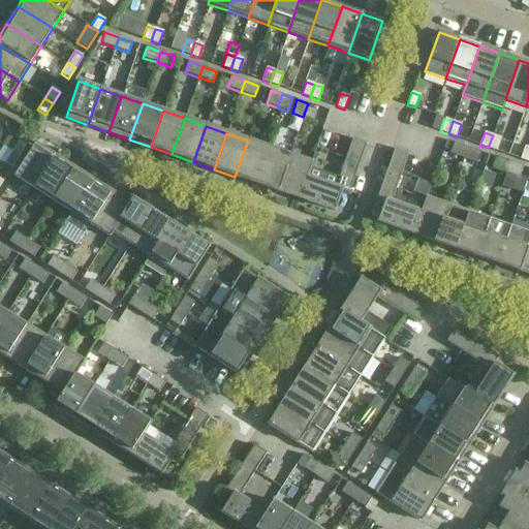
[(493,135),(488,148),(496,151),(500,138),(493,135)]
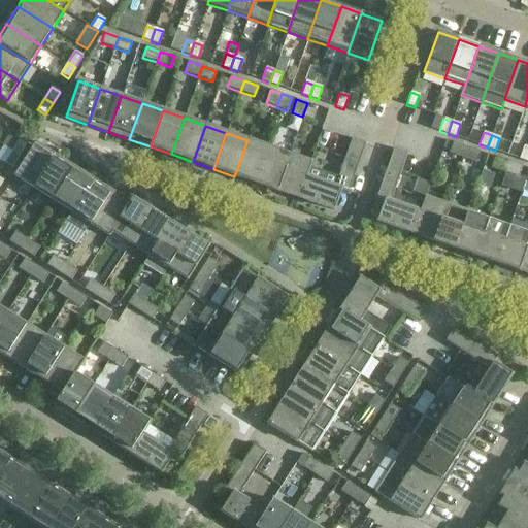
[(333,210),(340,190),(349,192),(366,143),(352,138),(335,187),(306,176),(305,176),(298,198),(333,210)]
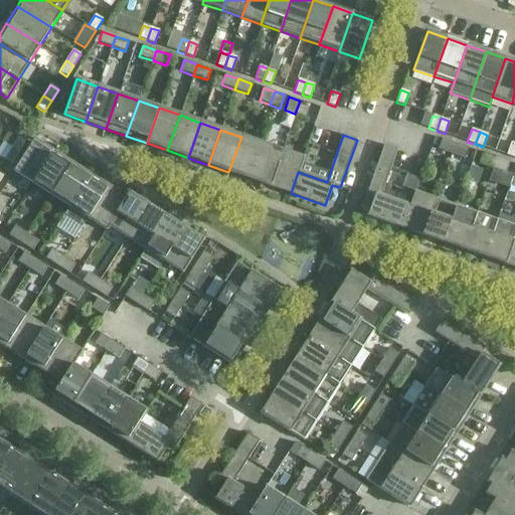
[(11,148),(18,153),(25,142),(18,137),(11,148)]
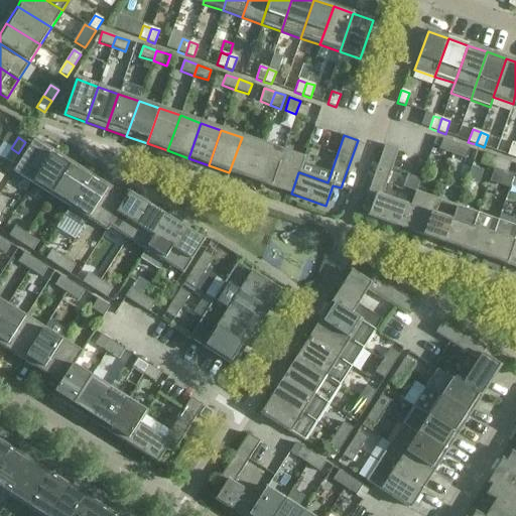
[(229,172),(250,179),(262,144),(242,137),(229,172)]
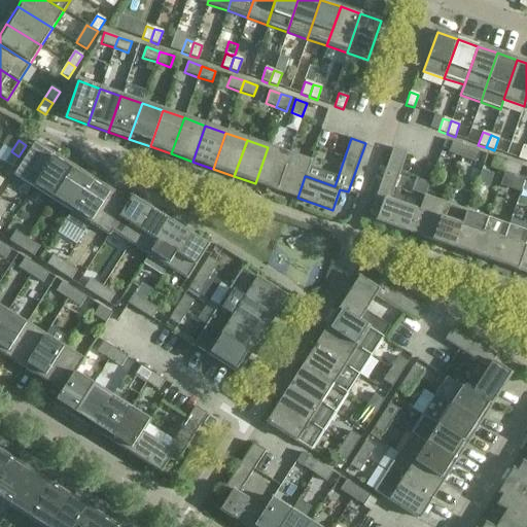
[(461,157),(465,146),(452,142),(448,152),(461,157)]
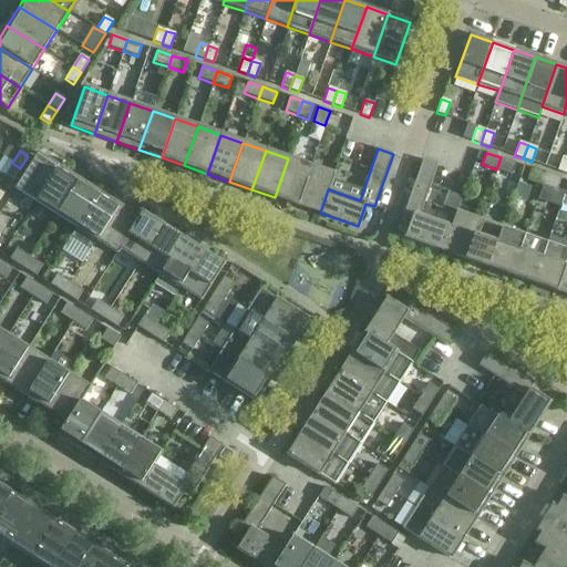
[(35,203),(58,167),(37,154),(14,188),(35,203)]
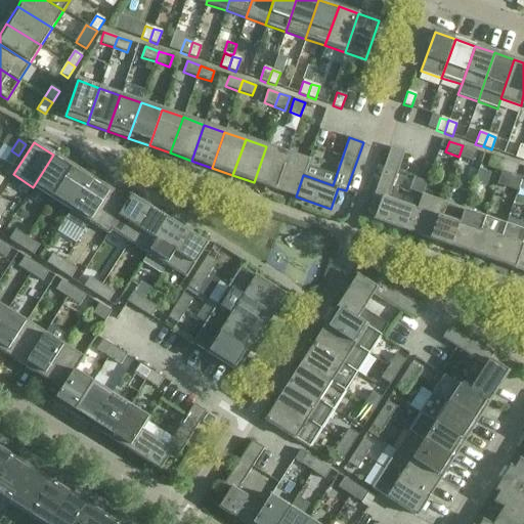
[(463,145),(459,157),(473,162),(476,150),(463,145)]
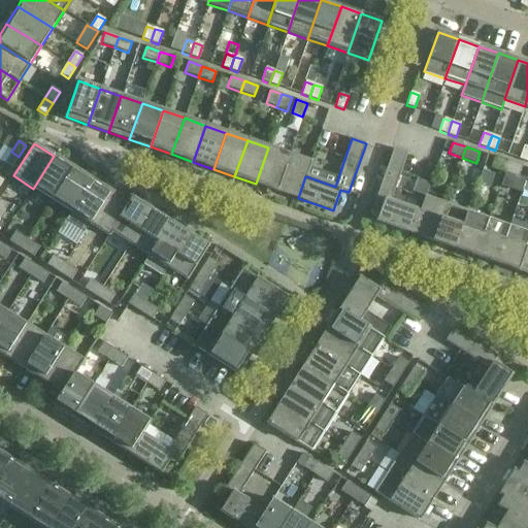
[(527,162),(527,159),(527,147),(524,146),(519,159),(527,162)]
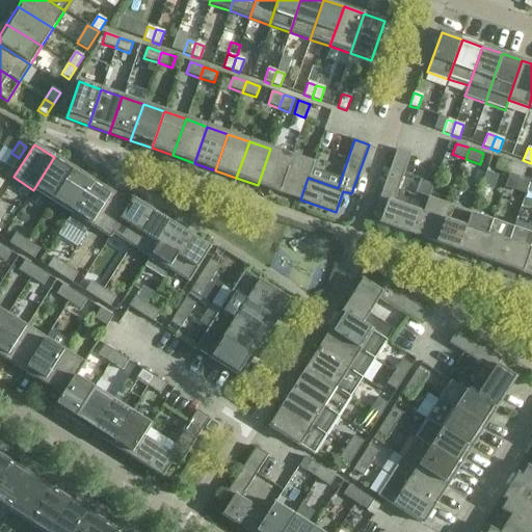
[(292,156),(270,149),(258,185),(278,192),(292,156)]
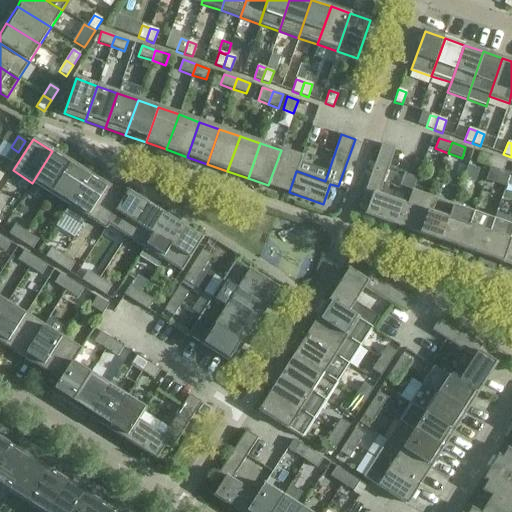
[(407,205),(379,195),(395,149),(382,144),(365,192),(372,194),(365,215),(400,227),(407,205)]
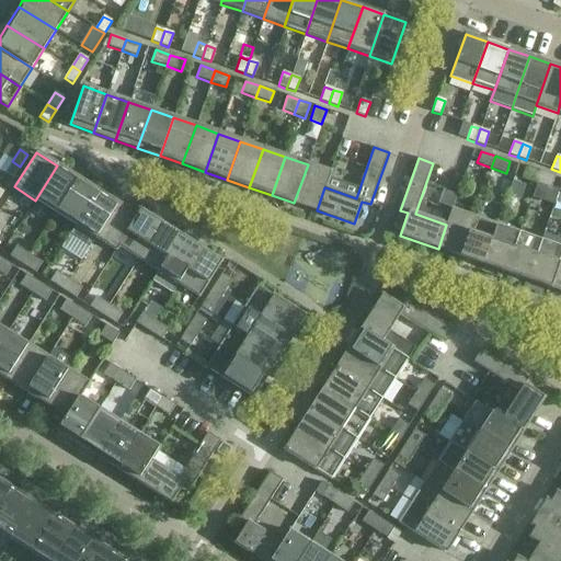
[(20,167),(12,161),(4,173),(12,179),(20,167)]
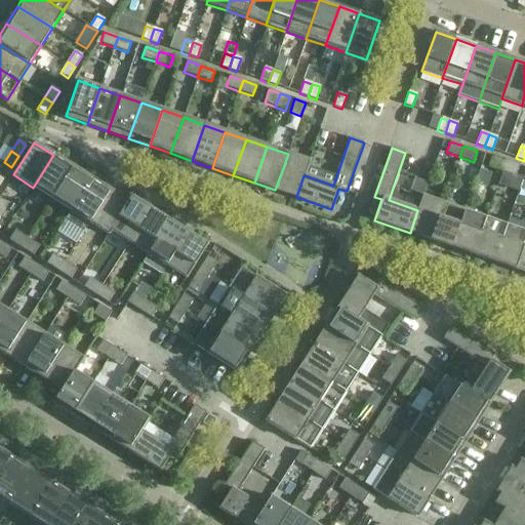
[(288,154),(275,190),(296,197),(304,175),(305,175),(309,161),(288,154)]
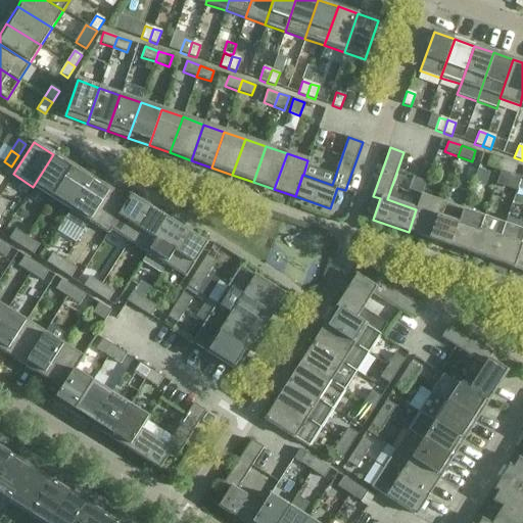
[(72,167),(53,154),(33,187),(52,198),(72,167)]
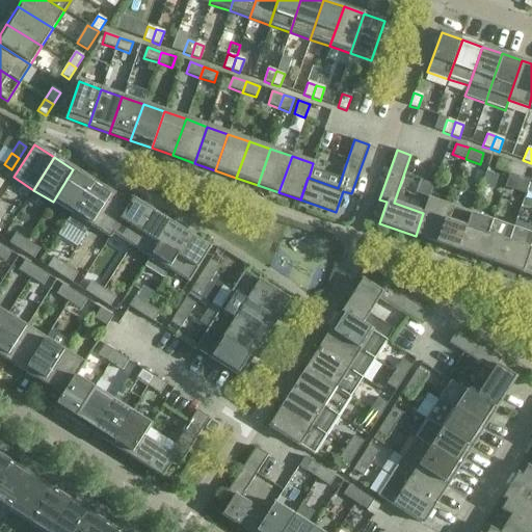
[(508,174),(512,163),(499,158),(495,169),(508,174)]
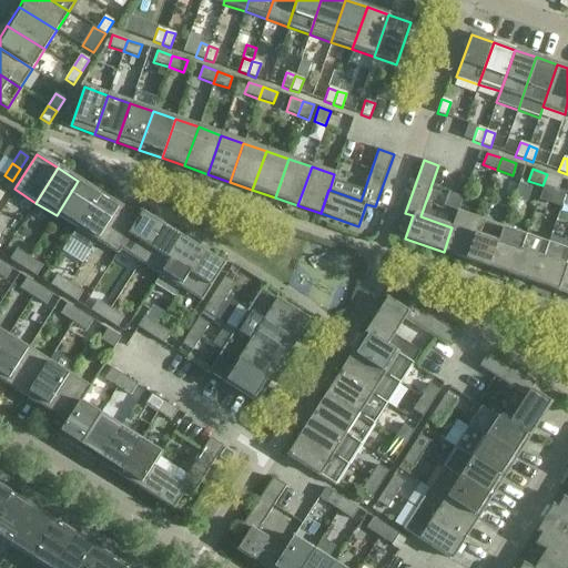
[(547,174),(543,185),(557,191),(561,179),(547,174)]
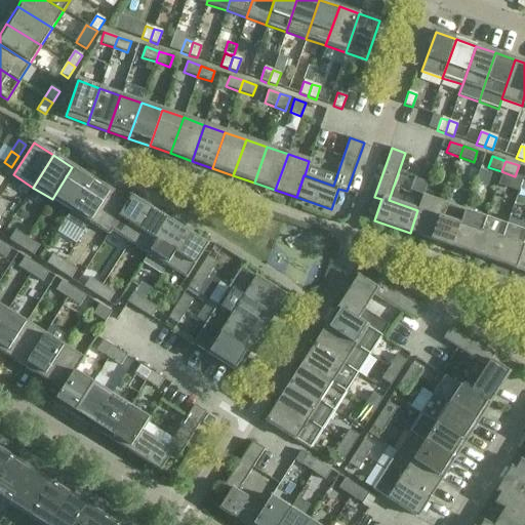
[(91,178),(72,167),(52,199),(71,211),(91,178)]
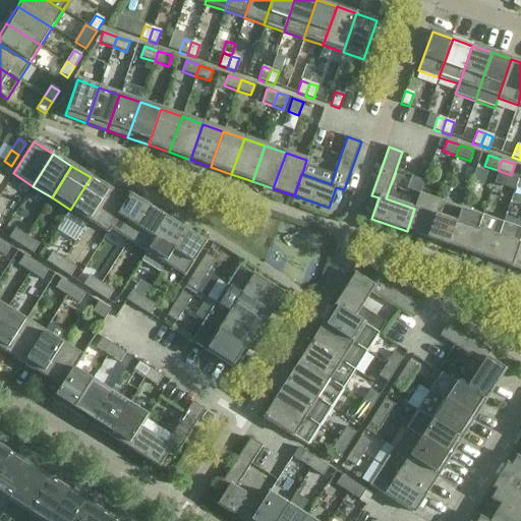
[(109,189),(91,177),(70,210),(65,218),(83,230),(89,221),(109,189)]
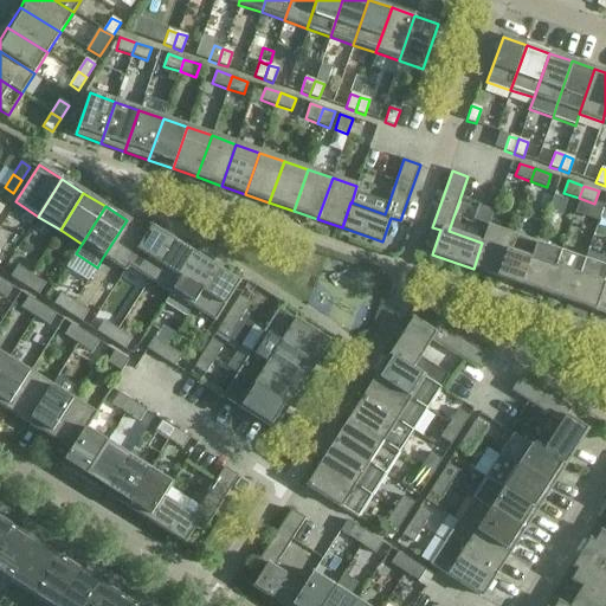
[(478,206),(474,221),(488,226),(494,211),(478,206)]
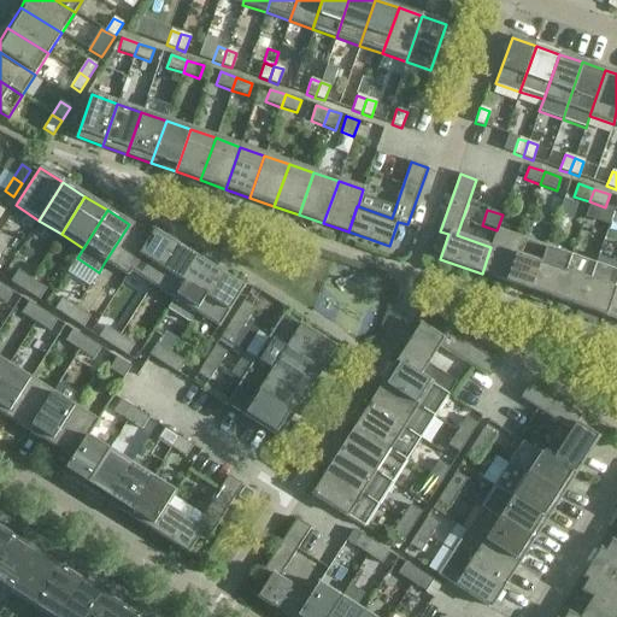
[(150,238),(129,224),(105,262),(128,276),(130,271),(151,238),(150,238)]
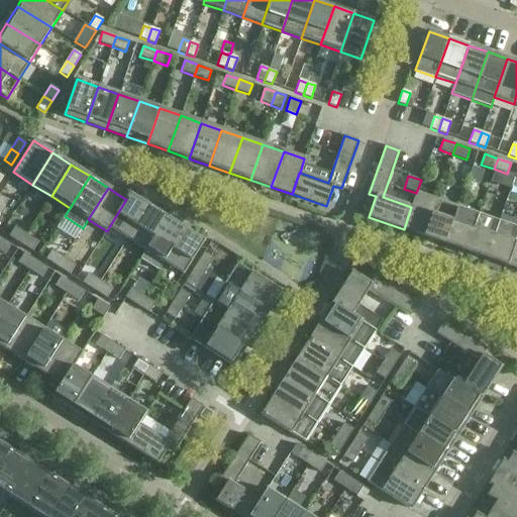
[(404,229),(424,236),(437,201),(415,193),(411,207),(404,229)]
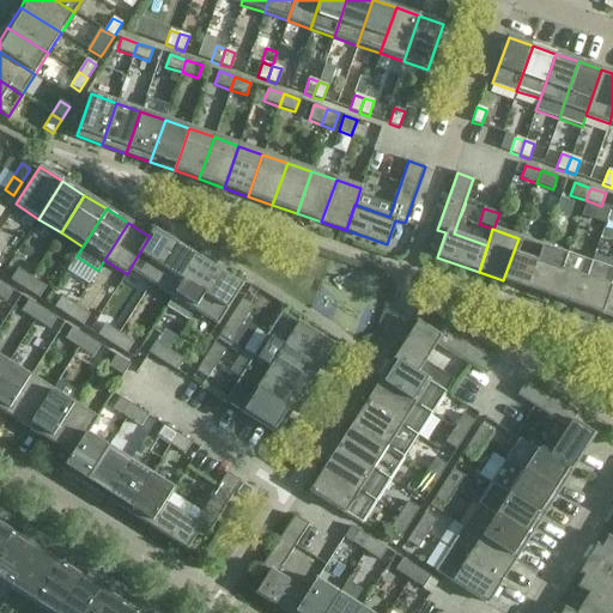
[(151,283),(175,246),(152,231),(149,236),(150,236),(129,269),(151,283)]
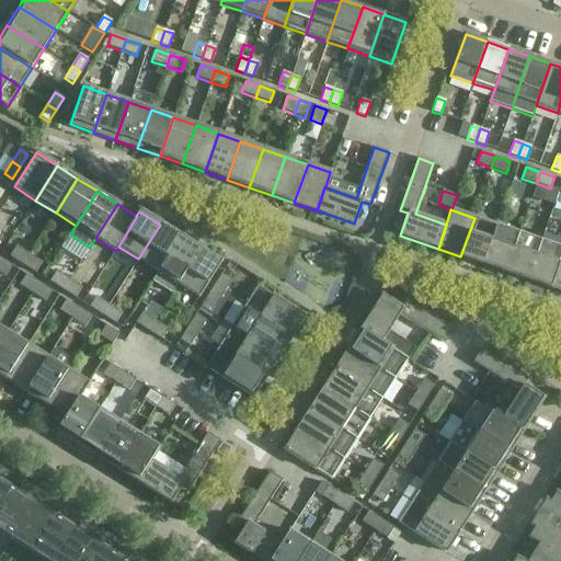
[(460,256),(483,264),(496,226),(474,218),(460,256)]
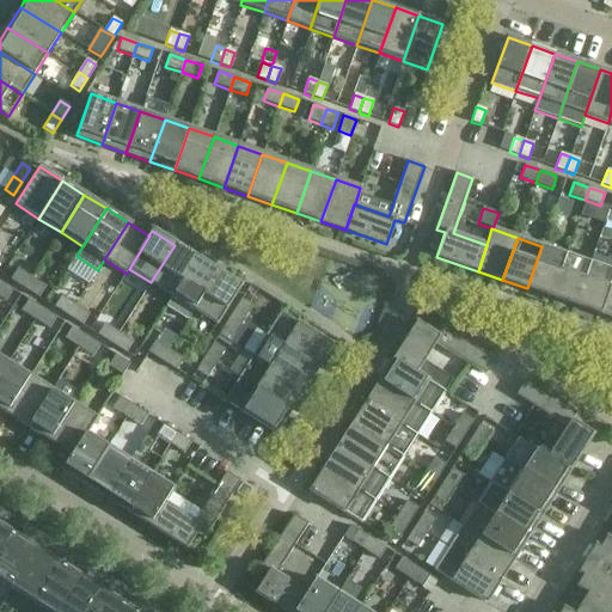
[(196,259),(175,245),(151,282),(172,297),(196,259)]
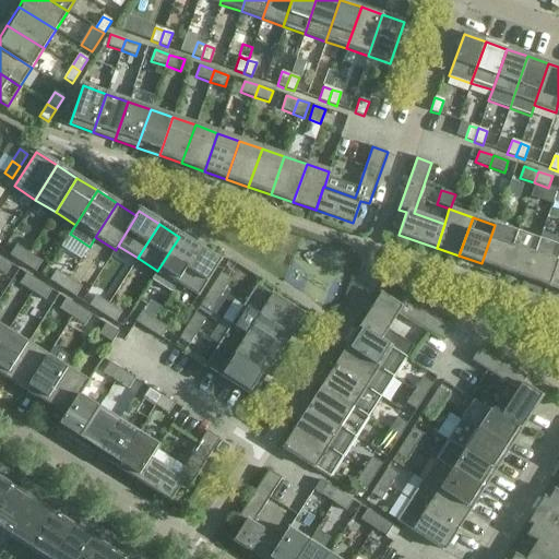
[(482,263),(503,271),(516,233),(495,225),(482,263)]
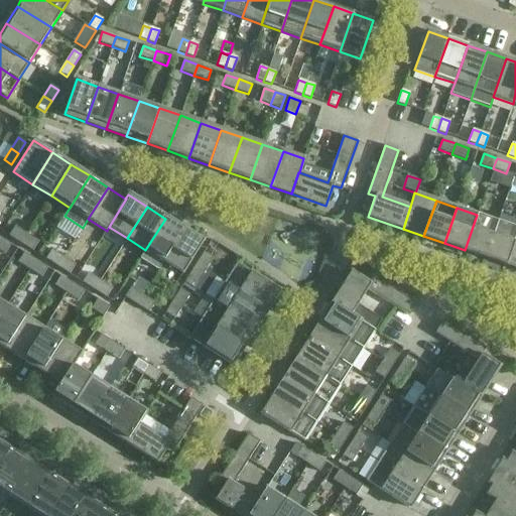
[(498,222),(477,215),(465,250),(485,257),(498,222)]
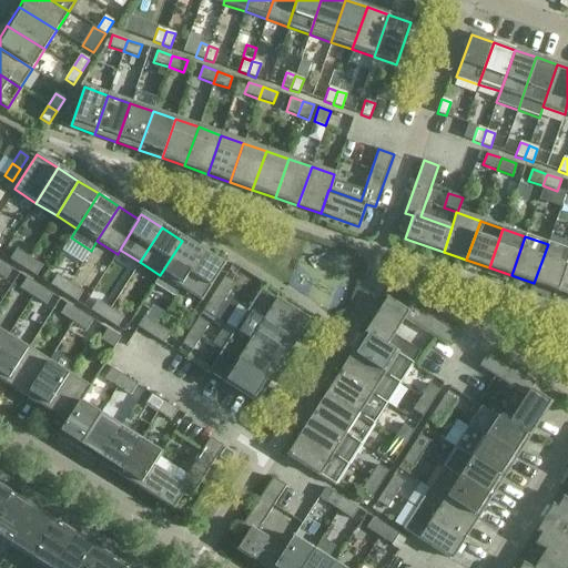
[(160,275),(154,285),(174,298),(180,287),(202,253),(182,241),(160,275)]
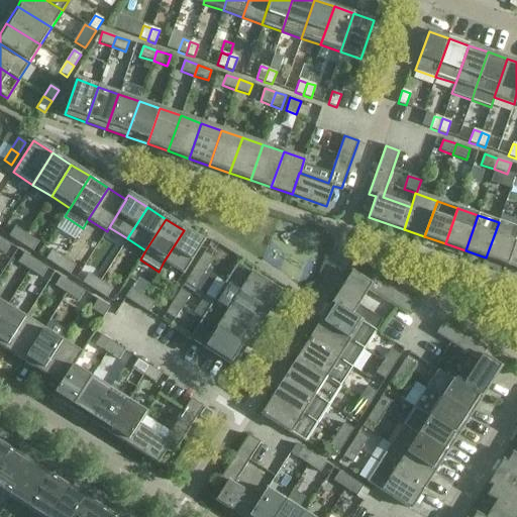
[(486,257),(507,266),(516,235),(516,228),(499,222),(486,257)]
